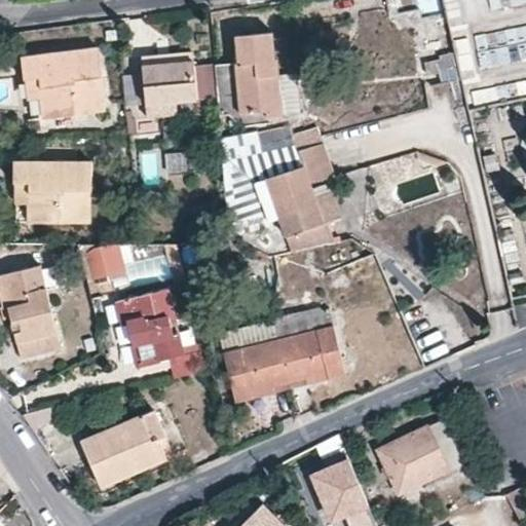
[(511,66),(512,41),(523,42),(523,32),(480,30),(479,65),(511,66)]
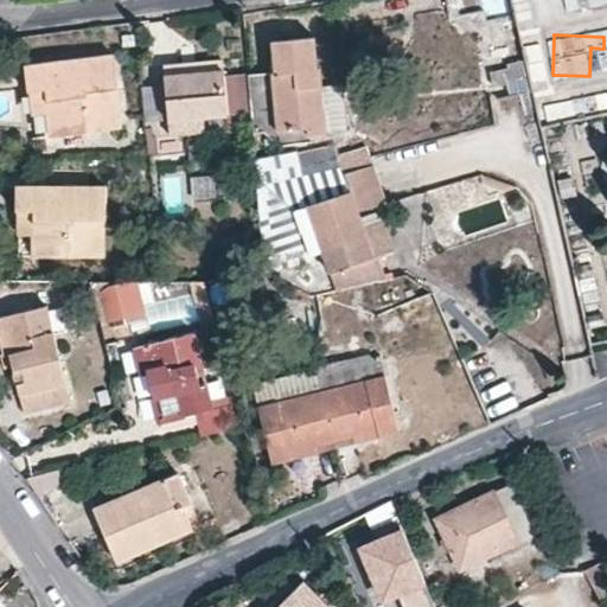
[(274,40),(276,71),(249,74),(254,133),(267,132),(306,128),(307,135),(327,133),(323,66),(318,66),(315,38),(274,40)]
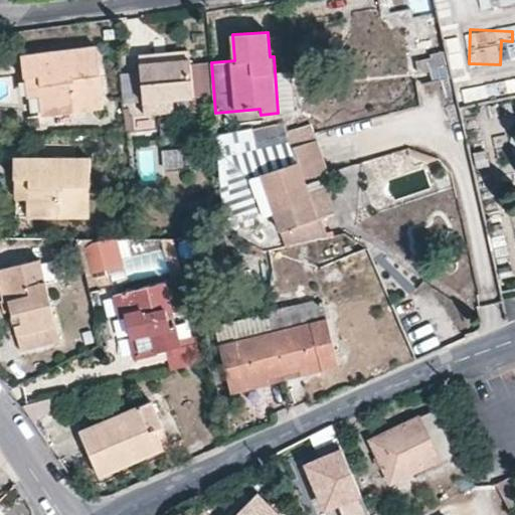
[(101,73),(97,48),(22,56),(24,76),(27,76),(32,116),(102,109),(98,73),(101,73)]
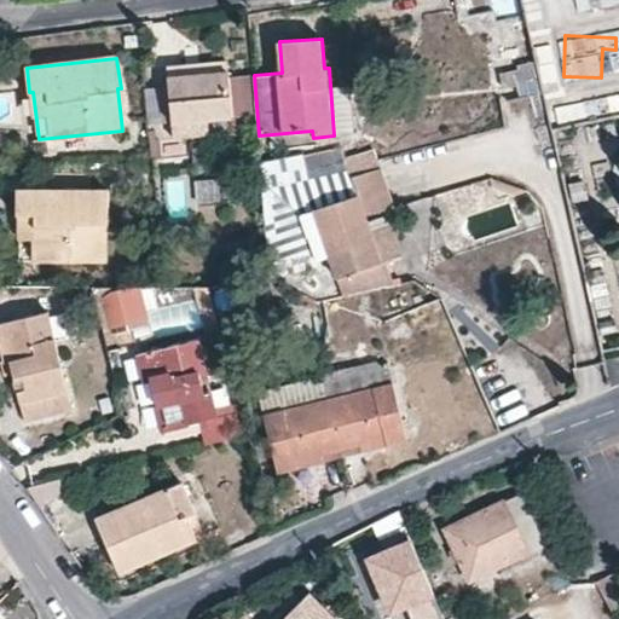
[(229,73),(227,63),(189,67),(189,76),(229,73)]
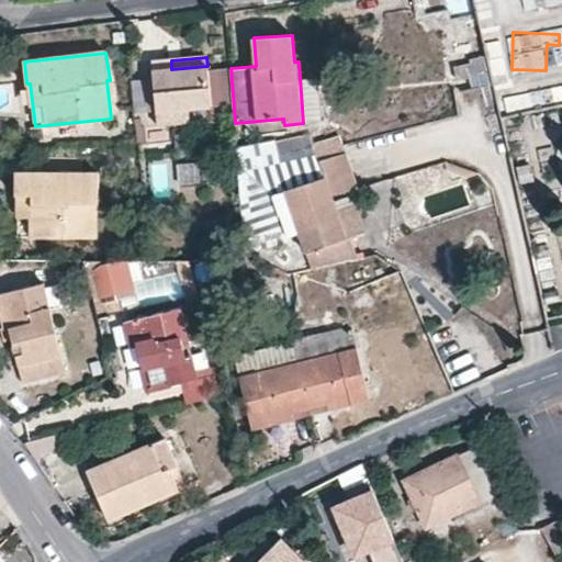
[(171,60),(152,62),(156,119),(175,117),(173,110),(210,107),(208,66),(171,69),(171,60)]
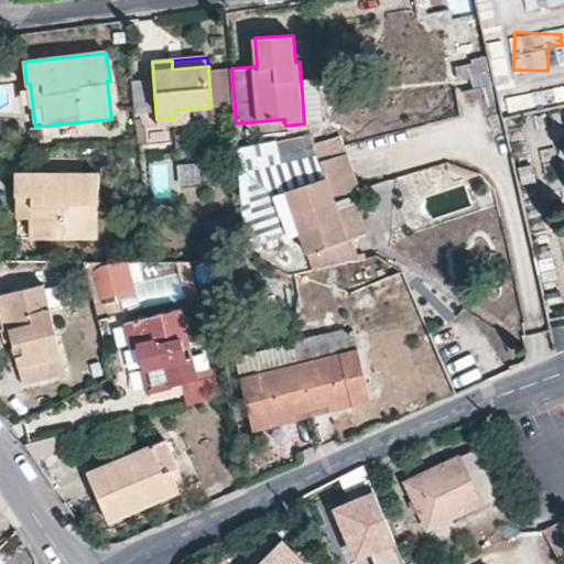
[(480,76),(483,88),(496,85),(494,74),(480,76)]
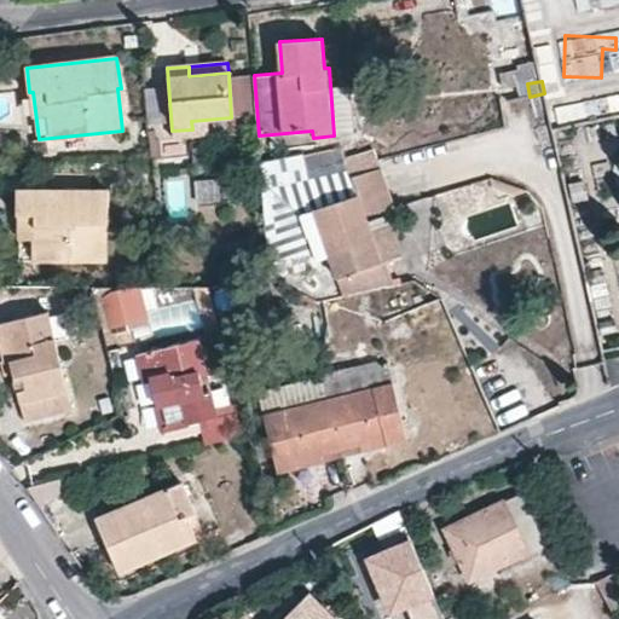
[(538,131),(553,128),(544,93),(530,97),(538,131)]
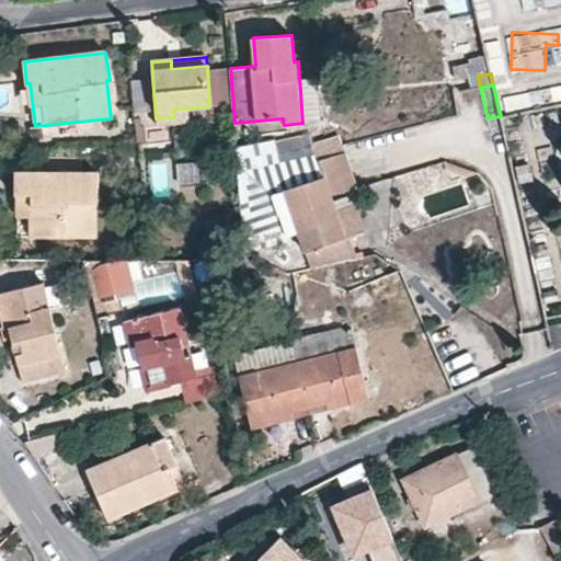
[(351,237),(345,238),(330,195),(354,186),(341,150),(313,156),(278,163),(270,164),(278,207),(285,235),(299,231),(311,268),(359,259),(351,237)]
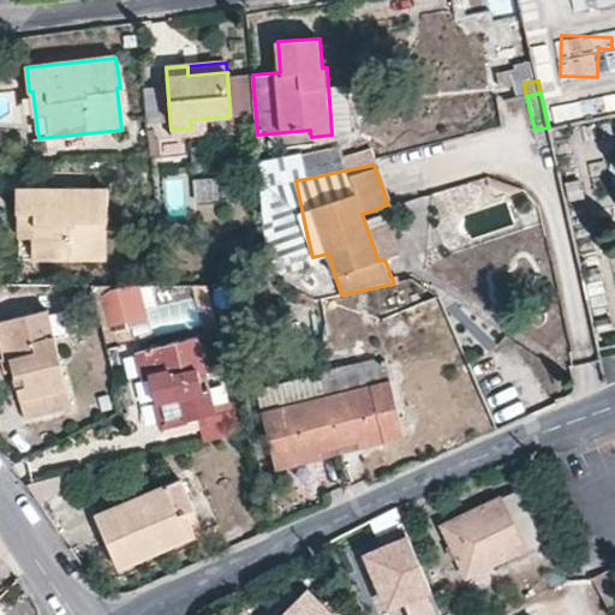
[(219,197),(218,177),(193,178),(195,198),(219,197)]
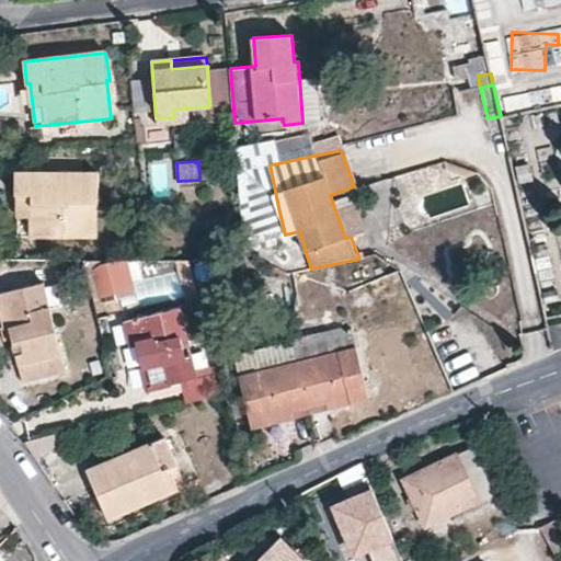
[(270,164),(247,170),(252,241),(287,243),(285,235),(278,207),(270,164)]
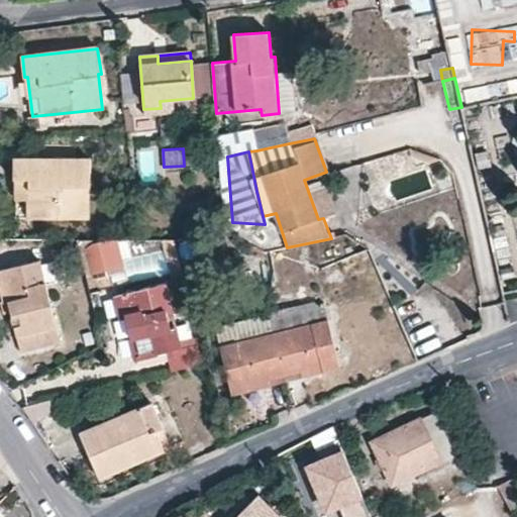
[(16,178),(16,217),(87,218),(87,186),(90,186),(90,159),(14,159),(14,178),(16,178)]
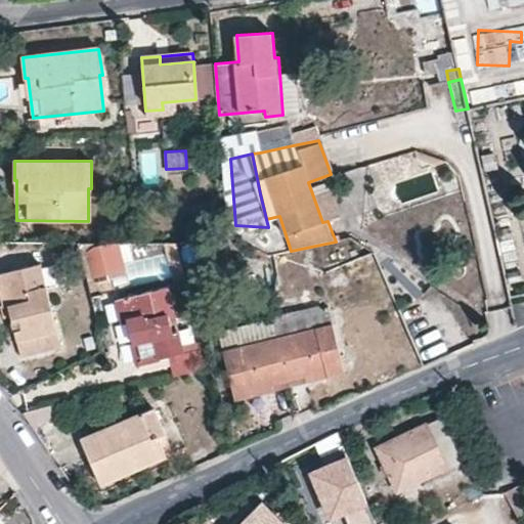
[(373,251),(378,243),(356,230),(351,237),(373,251)]
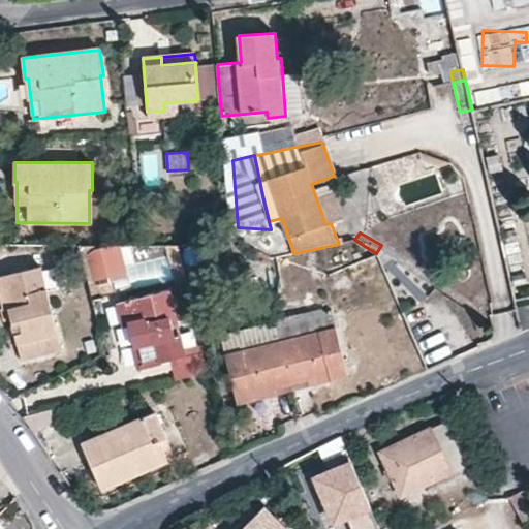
[(343,242),(360,265),(368,258),(376,253),(354,240),(343,242)]
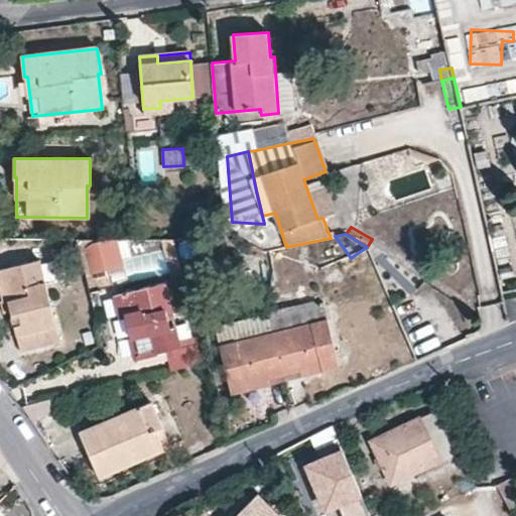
[(85,248),(92,275),(125,267),(119,240),(85,248)]
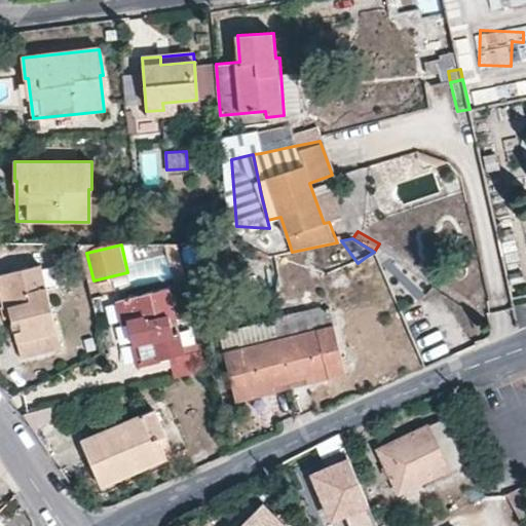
[(62,348),(55,324),(45,282),(42,270),(41,265),(0,274),(0,292),(6,318),(12,318),(22,359),(62,348)]
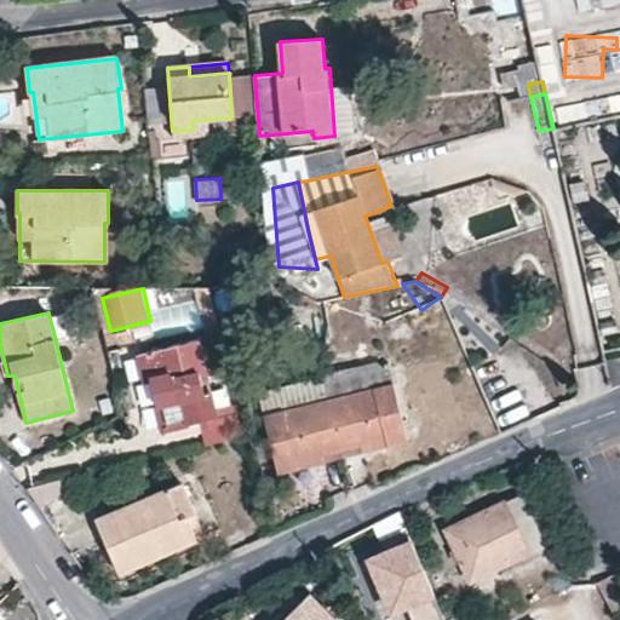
[(50,319),(53,332),(69,329),(67,316),(50,319)]
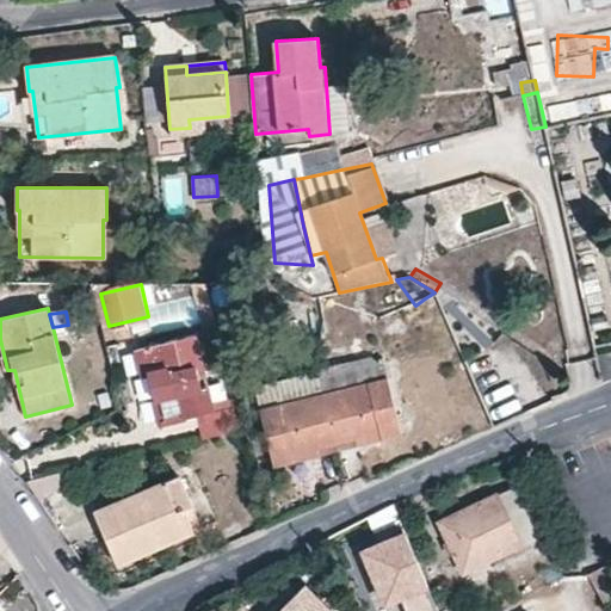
[(102,332),(105,345),(133,339),(130,326),(110,331),(102,332)]
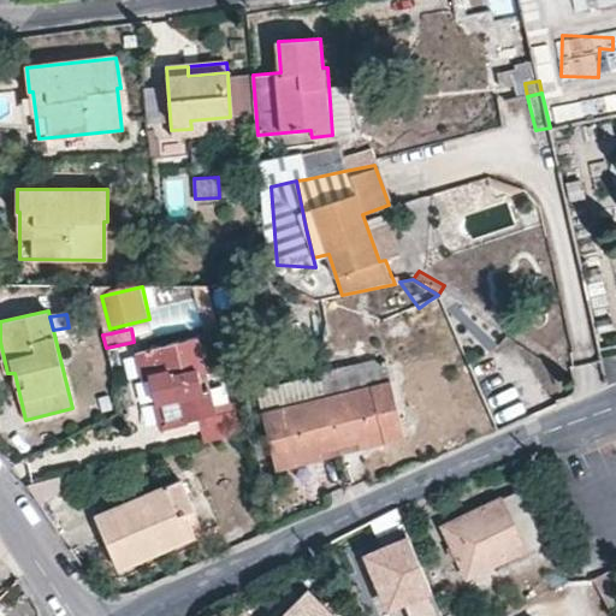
[(208,389),(202,390),(197,368),(202,367),(195,338),(146,350),(137,353),(143,378),(150,377),(163,427),(201,419),(206,440),(244,432),(238,408),(215,414),(208,389)]
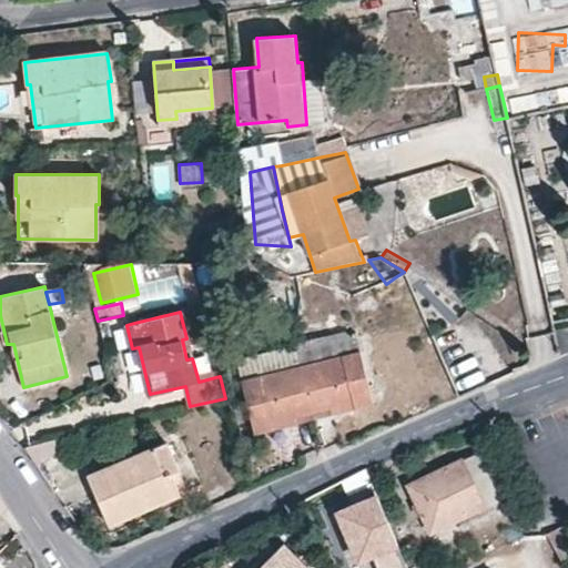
[(344,334),(296,345),(313,409),(353,399),(354,408),(373,404),(366,374),(362,357),(356,332),(347,334),(344,334)]
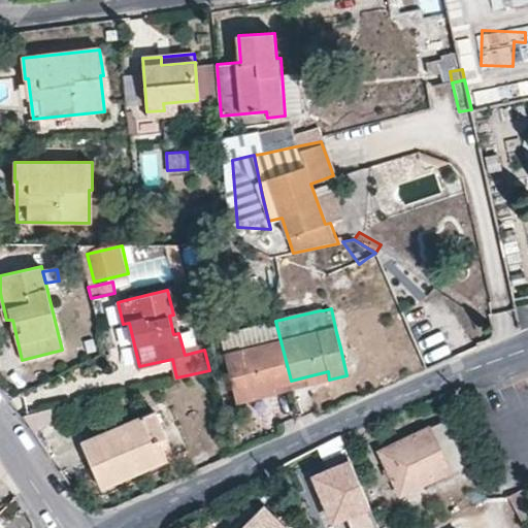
[(221,333),(222,339),(237,402),(255,398),(254,390),(291,381),(275,321),(221,333)]
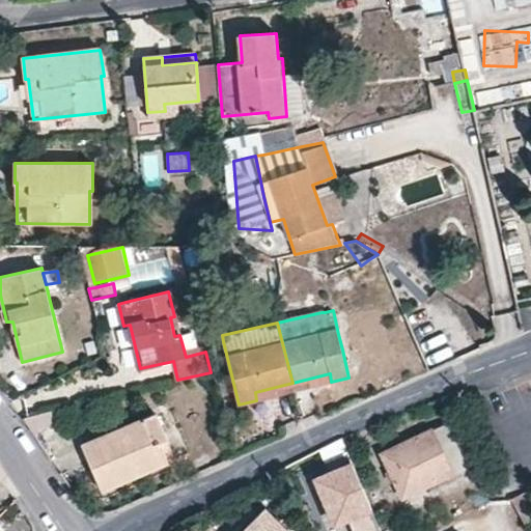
[(292,383),(295,391),(331,382),(330,373),(292,383)]
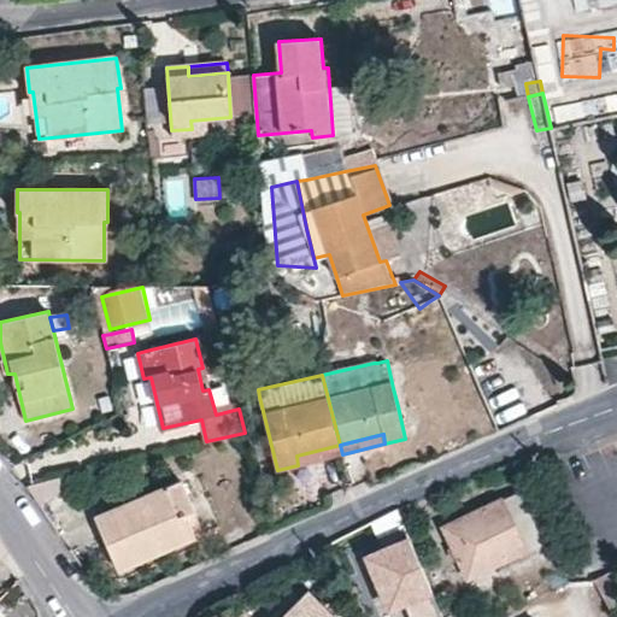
[(297,456),(298,465),(342,454),(340,445),(297,456)]
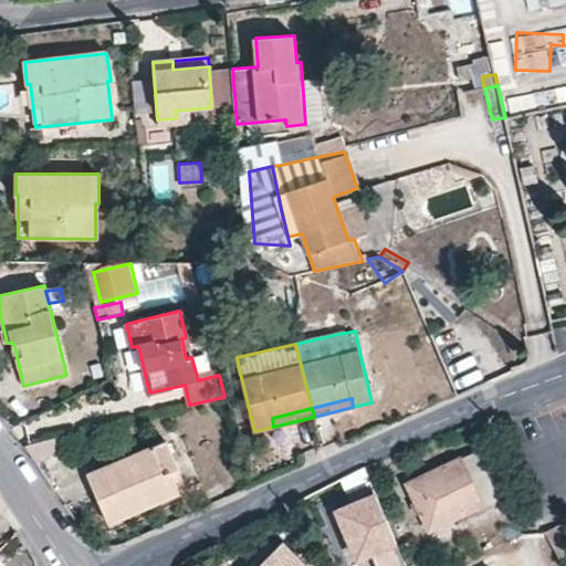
[(63,453),(59,437),(24,446),(35,460),(63,453)]
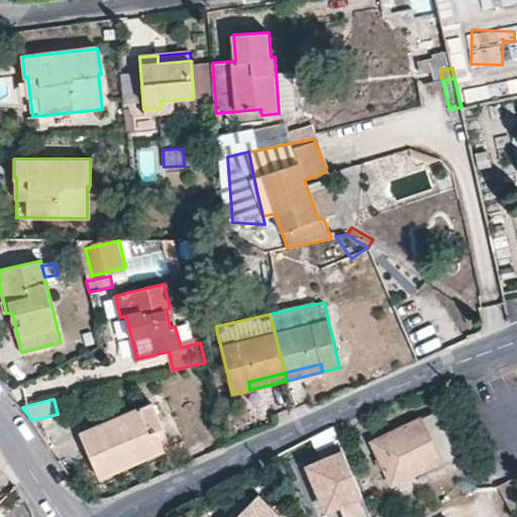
[(81,433),(100,477),(165,449),(157,431),(164,427),(152,403),(81,433)]
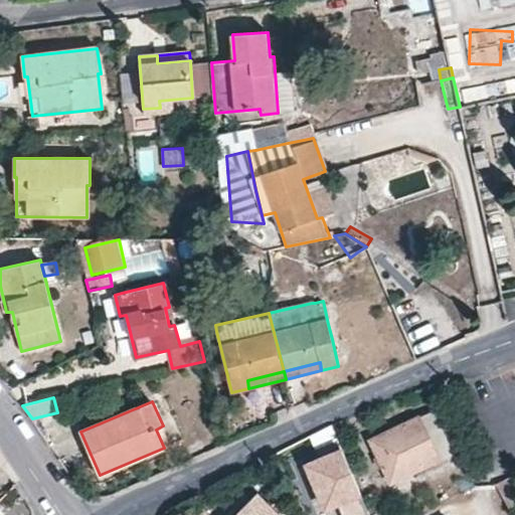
[(370,439),(390,483),(442,459),(443,461),(460,452),(439,407),(370,439)]
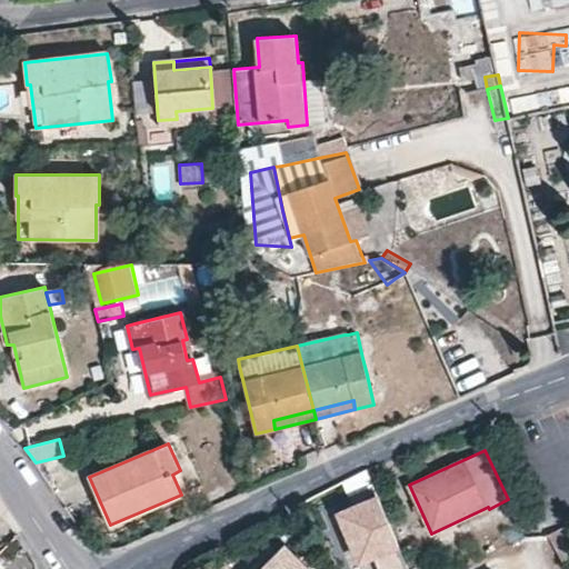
[(410,568),(380,498),(345,513),(363,558),(376,553),(382,568),(410,568)]
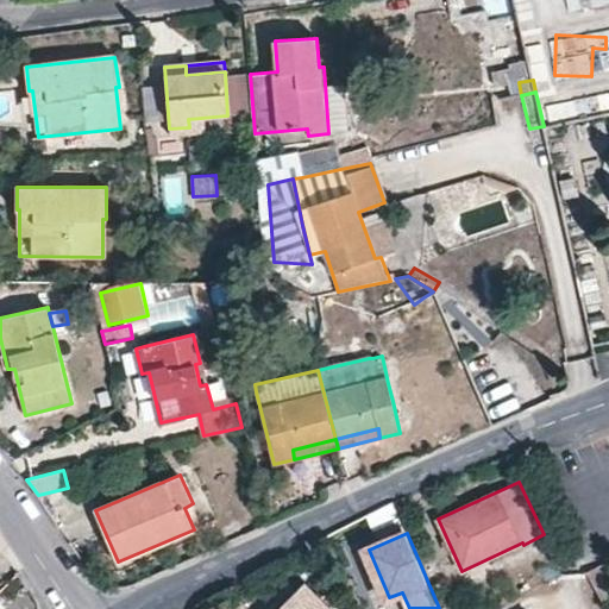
[(608,595),(608,559),(588,571),(602,600),(608,595)]
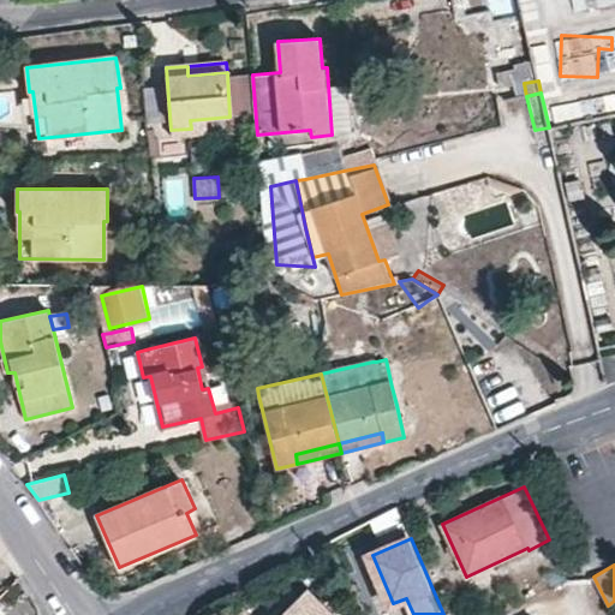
[(322,605),(305,590),(281,614),(333,614),(338,610),(327,601),(322,605)]
